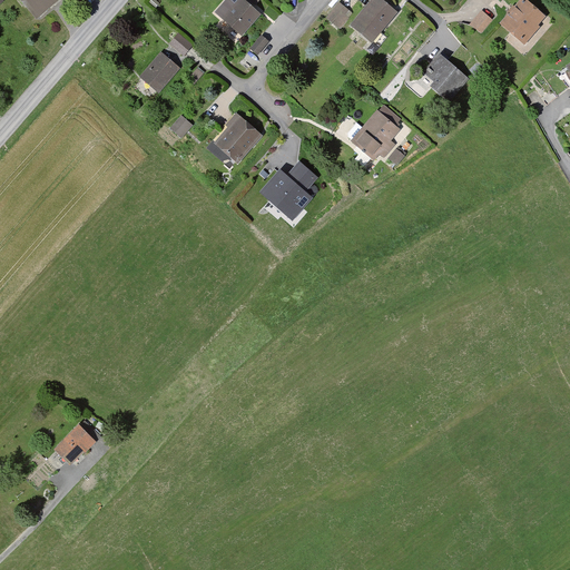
[(23,0),(38,18),(58,0),(23,0)]
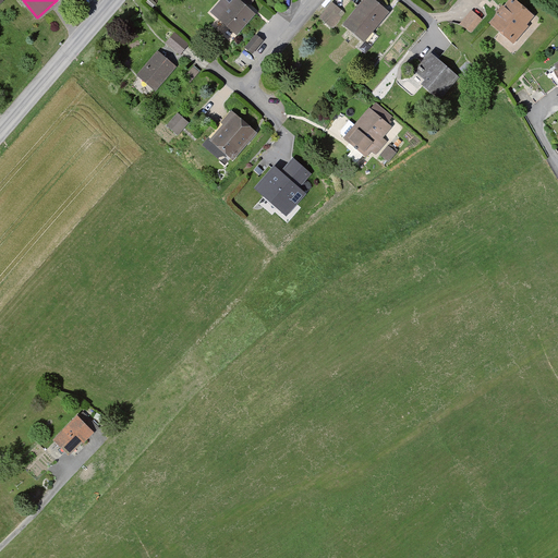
[(242,0),(221,0),(211,11),(238,33),(257,13),(242,0)]
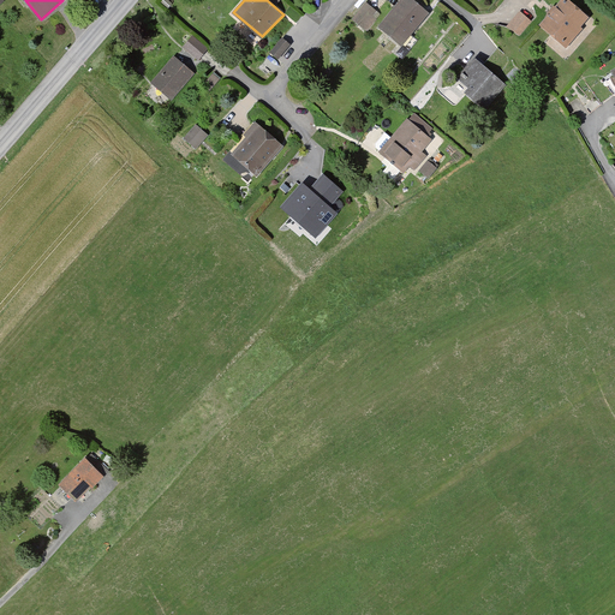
[(365,0),(364,0),(354,18),(366,25),(378,11),(365,0)]
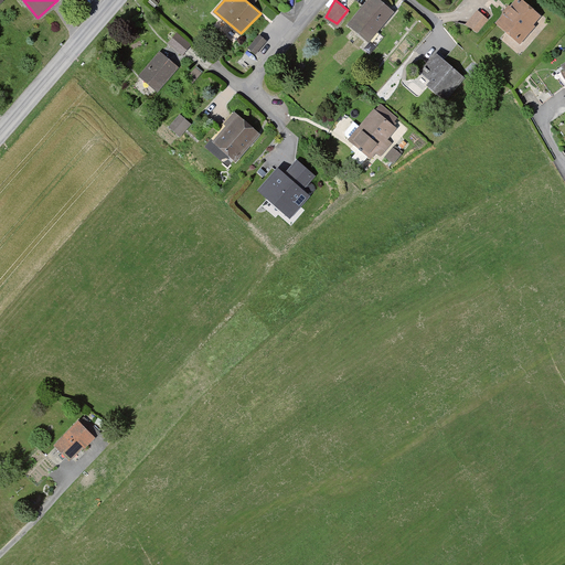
[(383,0),(372,0),(351,23),(370,41),(398,12),(383,0)]
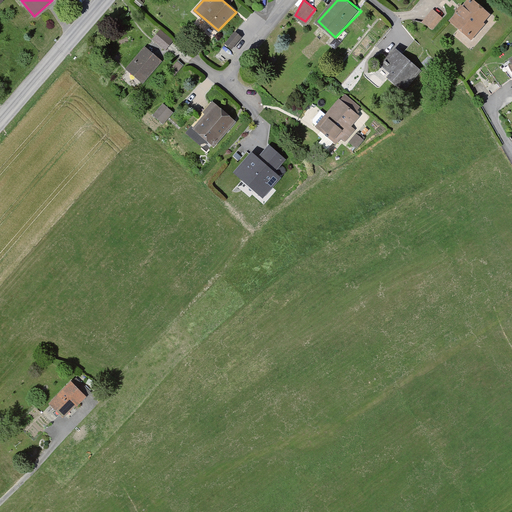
[(477,0),(470,0),(455,20),(473,37),(494,15),(477,0)]
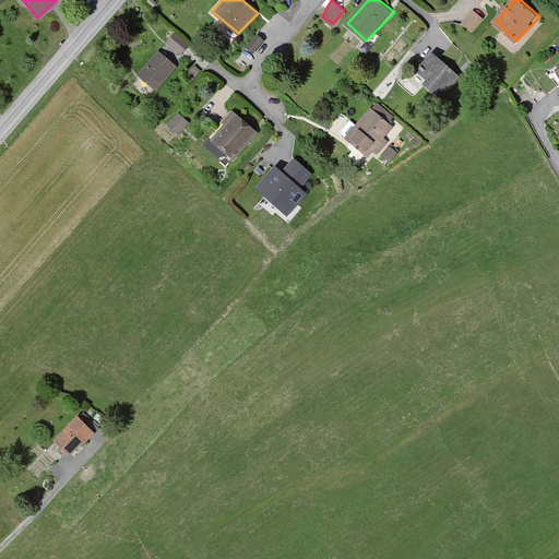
[(473,8),(462,23),(472,33),(484,19),(473,8)]
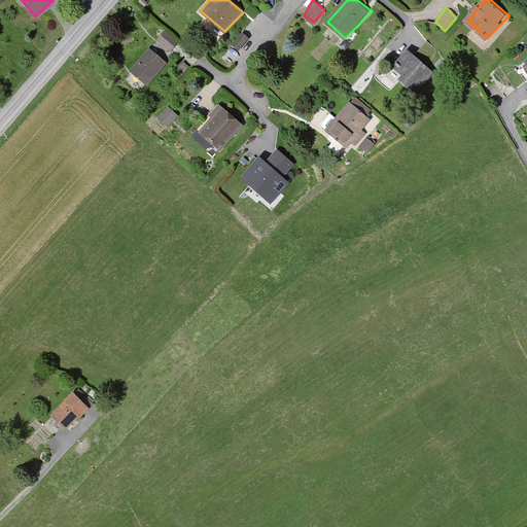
[(165,28),(160,37),(174,50),(180,40),(165,28)]
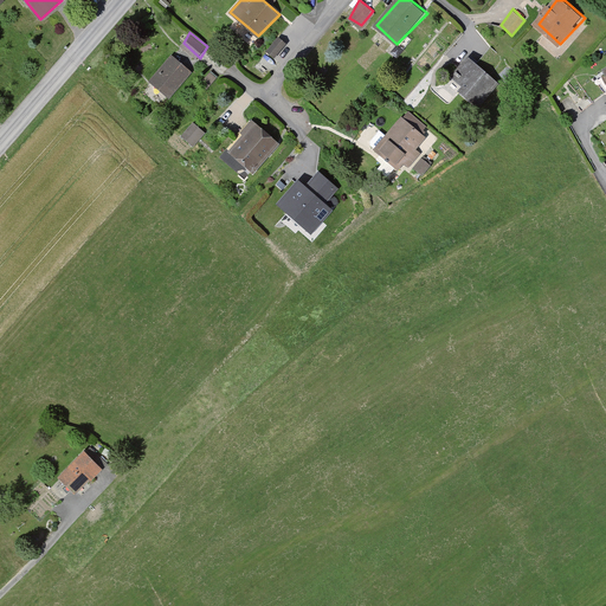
[(281,36),(268,51),(276,57),(290,43),(281,36)]
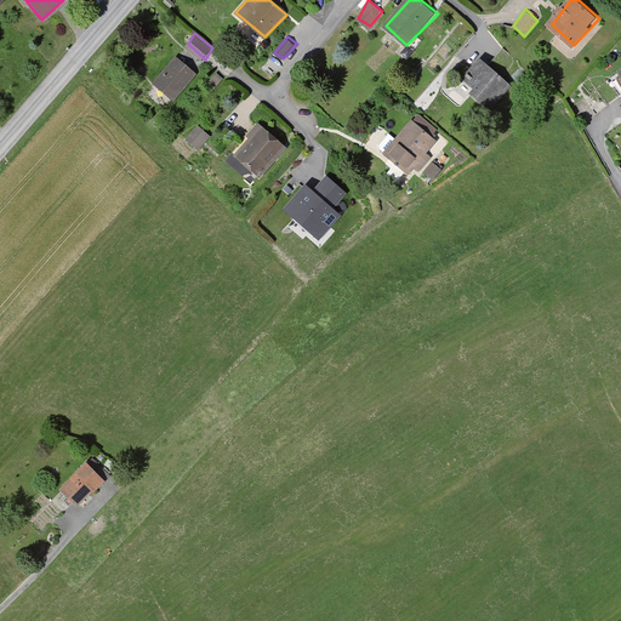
[(177,55),(155,80),(175,97),(198,72),(177,55)]
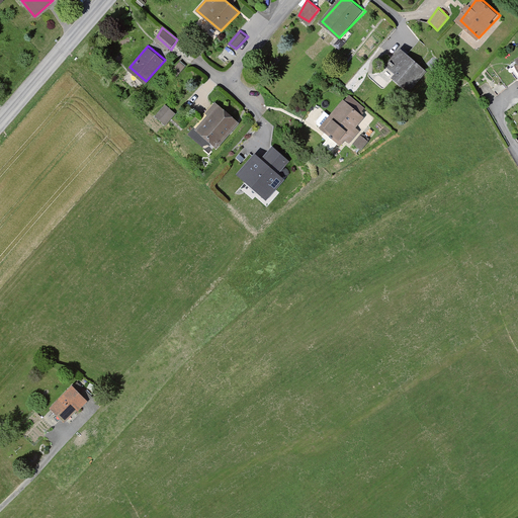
[(401,50),(389,65),(400,72),(395,79),(410,91),(428,70),(401,50)]
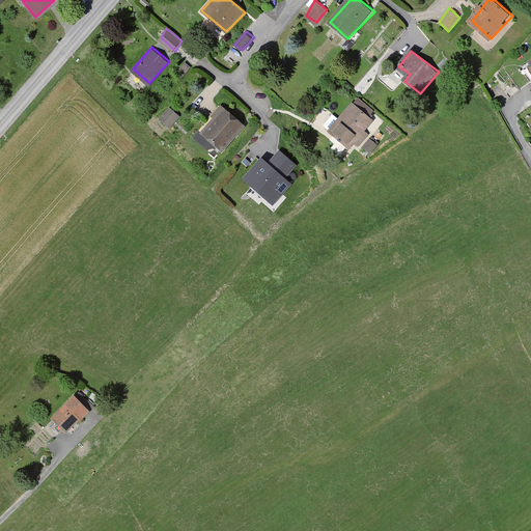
[(185,63),(177,71),(182,75),(189,66),(185,63)]
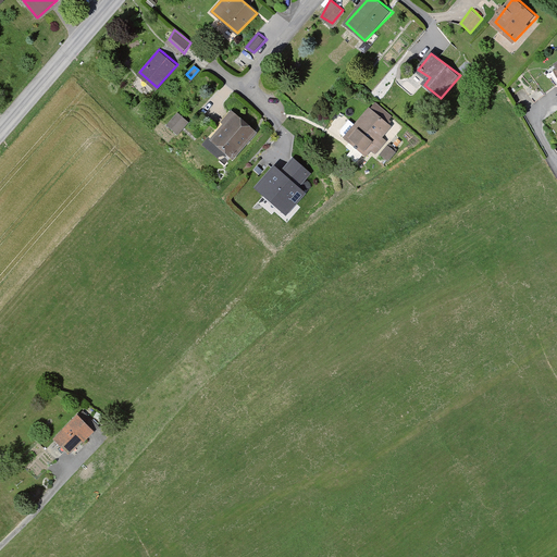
[(374,103),(353,132),(348,134),(369,153),(372,149),(376,152),(387,141),(384,136),(397,120),(374,103)]
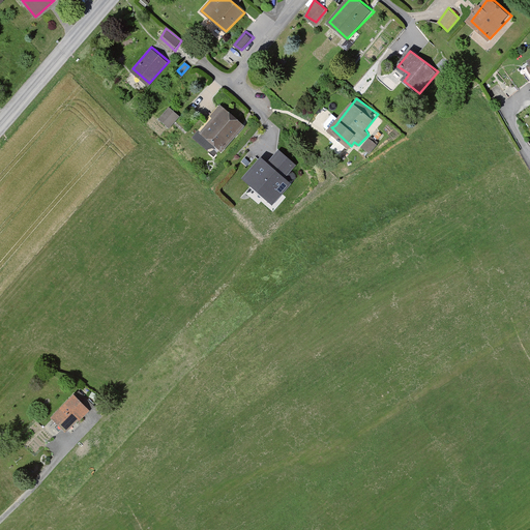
[(171,105),(162,116),(172,126),(181,114),(171,105)]
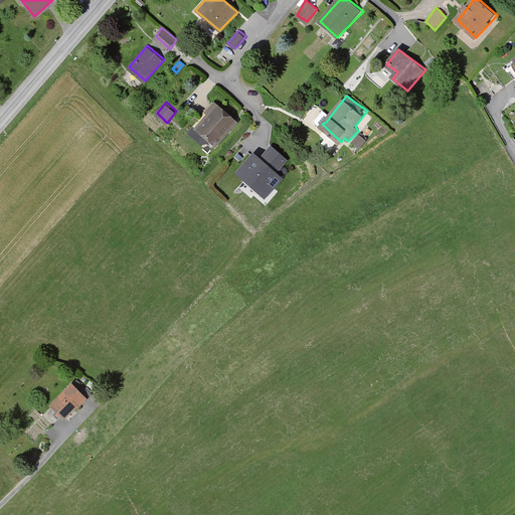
[(218,104),(197,128),(216,146),(240,122),(218,104)]
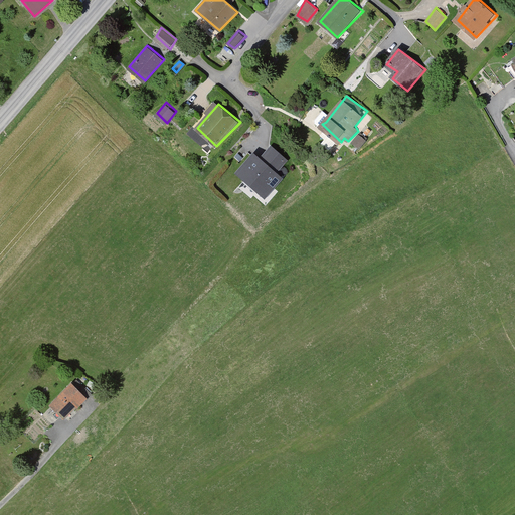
[(361,131),(351,142),(361,148),(368,140),(361,131)]
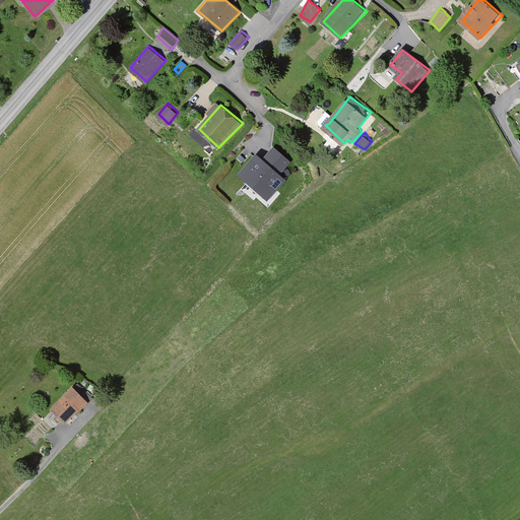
[(273,147),(261,160),(279,176),(290,163),(273,147)]
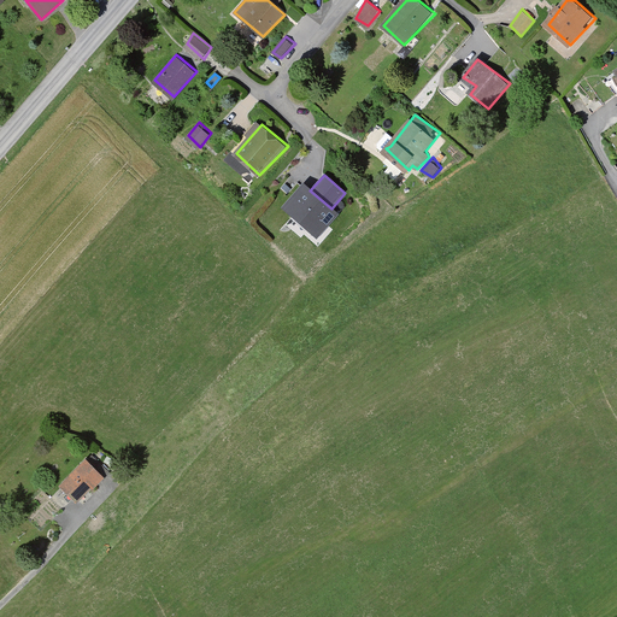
[(310,191),(303,183),(281,207),(317,239),(338,215),(331,209),(310,191)]
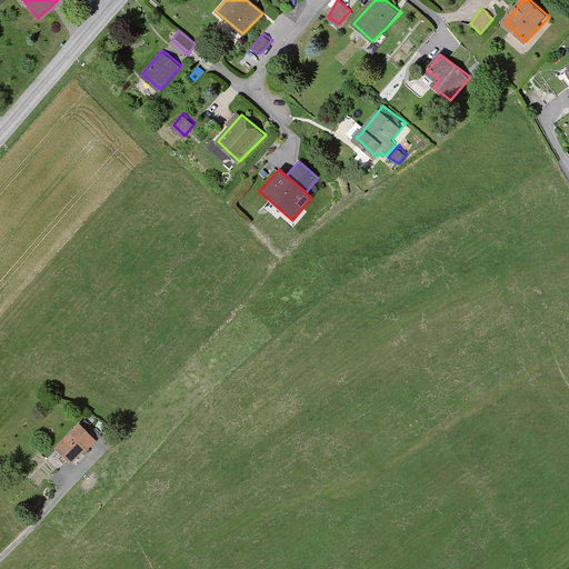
[(101,439),(85,422),(53,453),(70,470),(101,439)]
